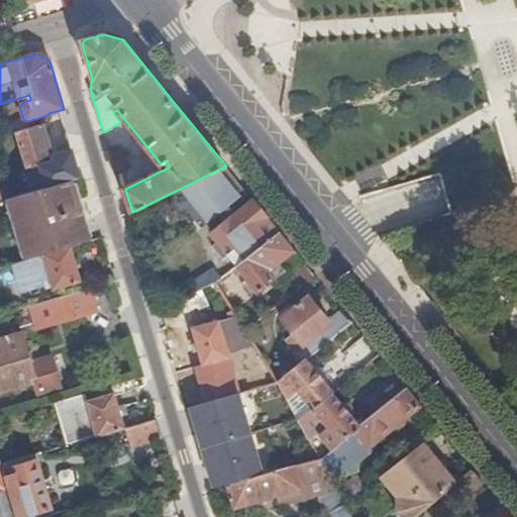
[(43,124),(17,132),(27,169),(55,161),(43,124)]
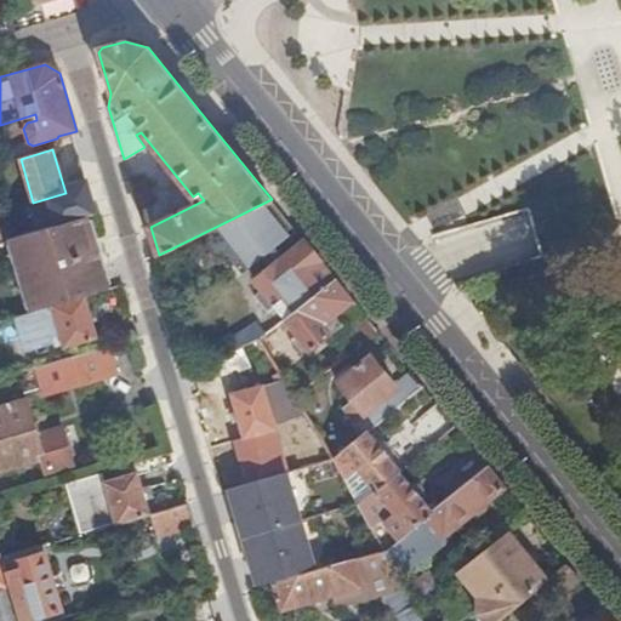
[(131,184),(138,209),(153,204),(146,180),(131,184)]
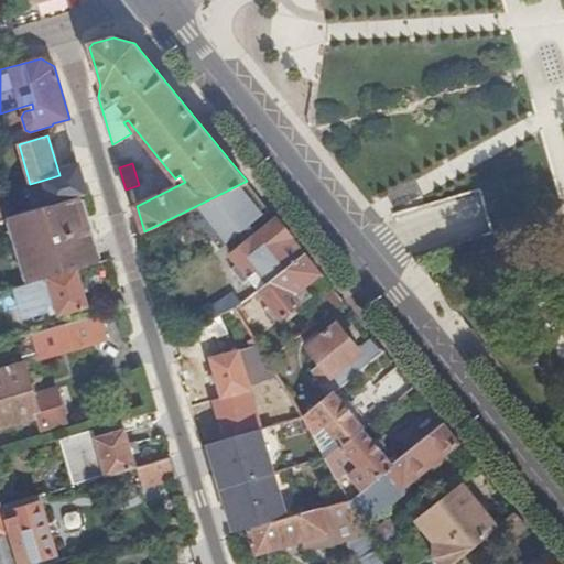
[(247,181),(214,197),(241,231),(269,209),(247,181)]
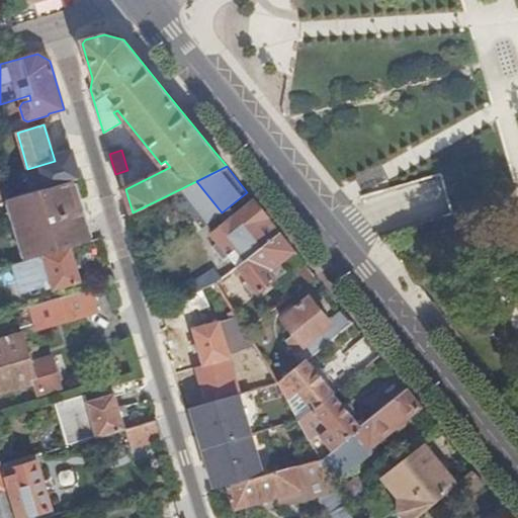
[(29,259),(71,247),(87,243),(69,181),(11,198),(29,259)]
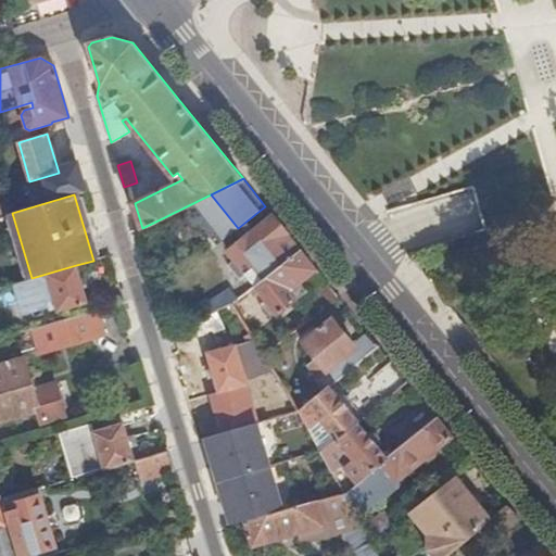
[(227,251),(255,286),(301,250),(273,215),(227,251)]
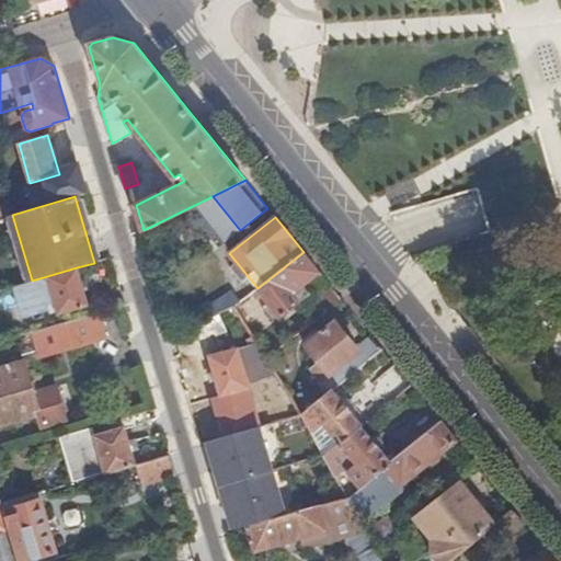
[(292,294),(320,272),(304,252),(258,288),(278,317),(298,301),(292,294)]
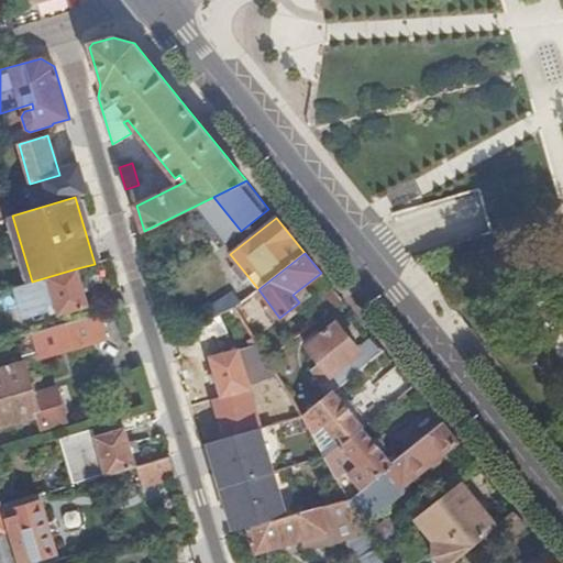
[(32,282),(13,287),(23,319),(51,310),(50,305),(54,304),(57,316),(88,306),(84,290),(88,289),(86,282),(81,283),(77,268),(32,282)]
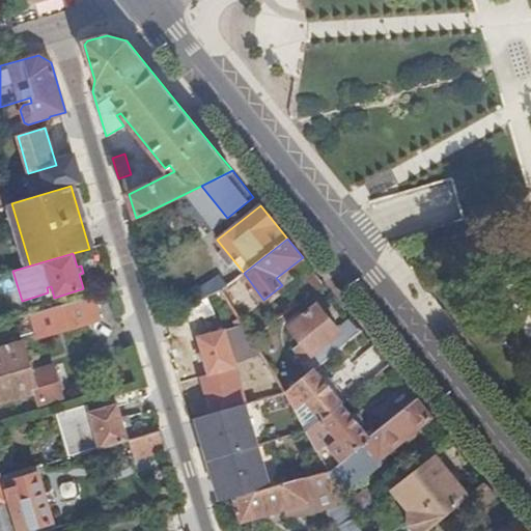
[(297,304),(323,283),(313,271),(287,291),(297,304)]
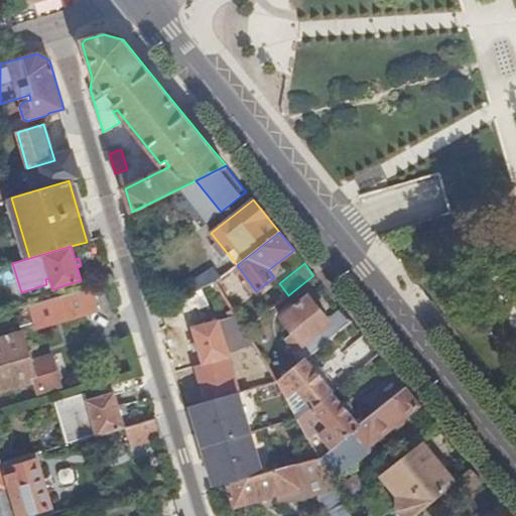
[(199,282),(202,287),(207,285),(216,281),(226,273),(220,264),(200,275),(203,280),(199,282)]
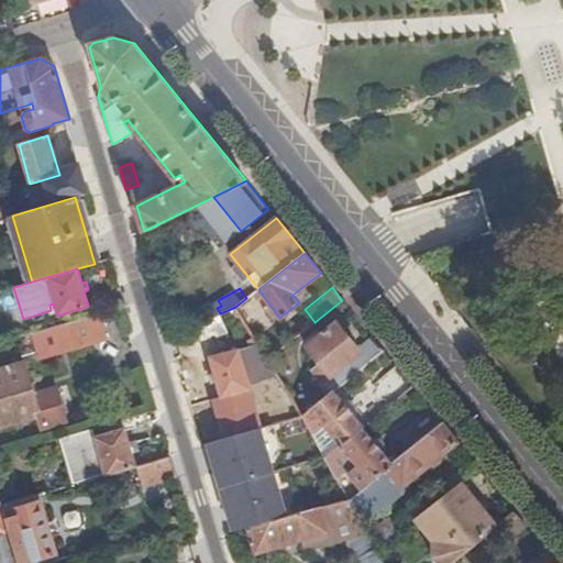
[(255,311),(246,298),(235,307),(242,319),(255,311)]
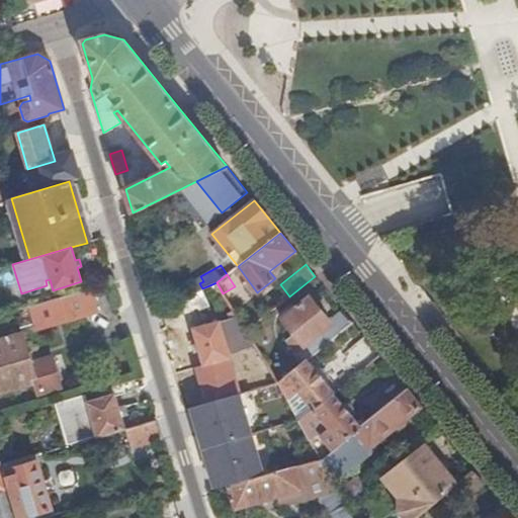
[(214,299),(224,295),(223,293),(217,282),(207,286),(214,299)]
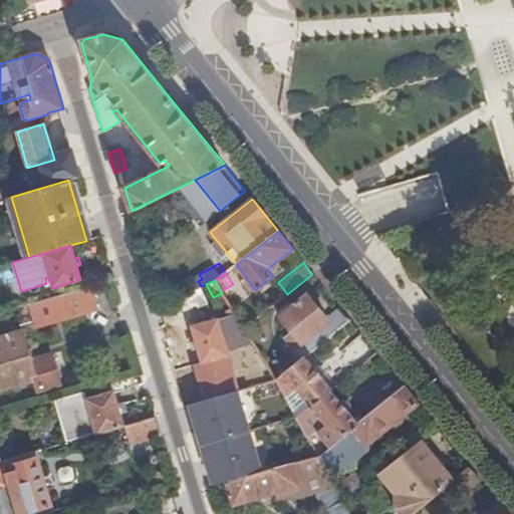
[(97,310),(90,286),(28,304),(35,327),(97,310)]
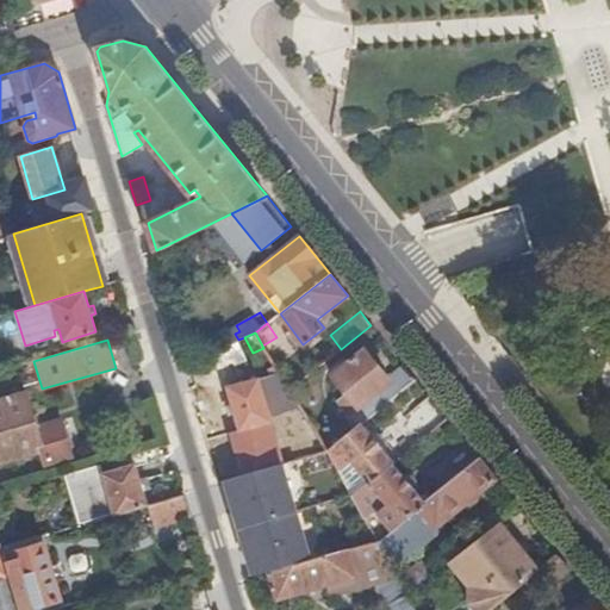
[(360,424),(415,379),(405,367),(388,380),(363,349),(347,362),(332,372),(330,374),(346,393),(337,399),(358,425),(360,424)]
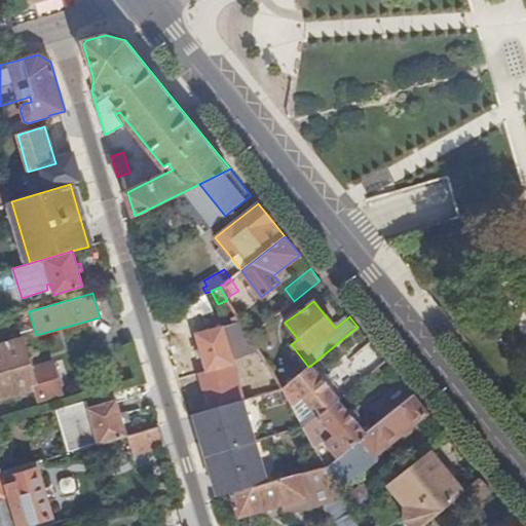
[(287,321),(299,312),(295,308),(284,316),(287,321)]
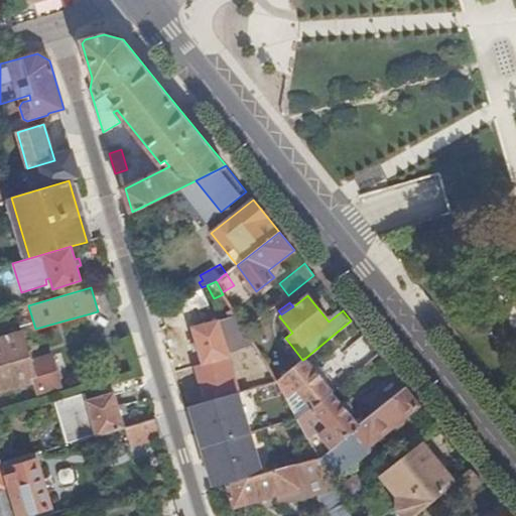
[(245,329),(250,337),(265,326),(265,320),(261,315),(245,329)]
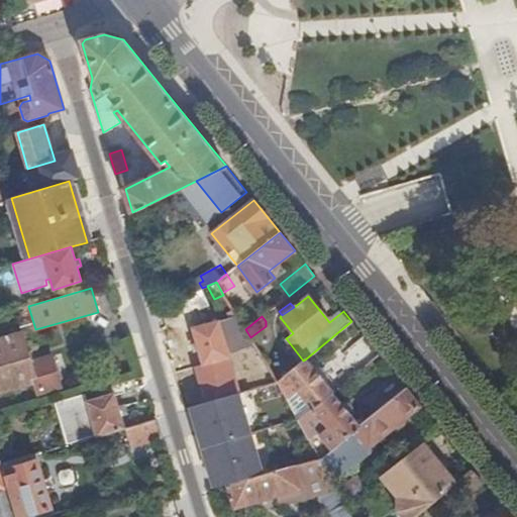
[(227,350),(253,343),(250,337),(245,329),(237,317),(218,322),(218,321),(193,328),(203,365),(229,356),(227,350)]
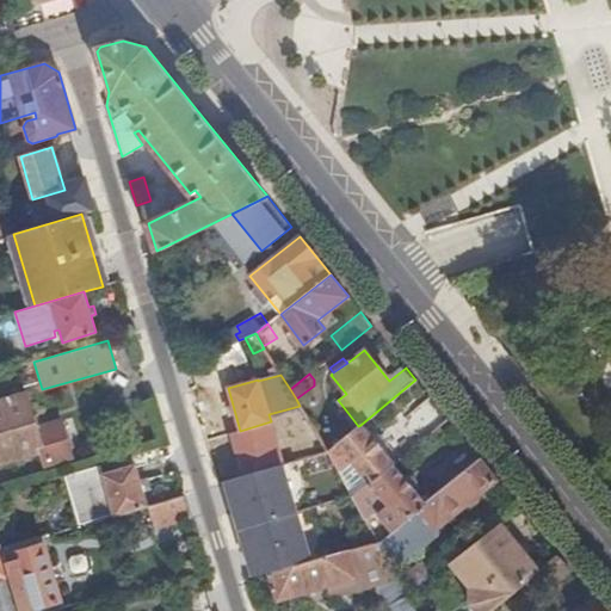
[(0,452),(2,463),(41,451),(43,451),(36,429),(26,394),(0,401),(0,452)]
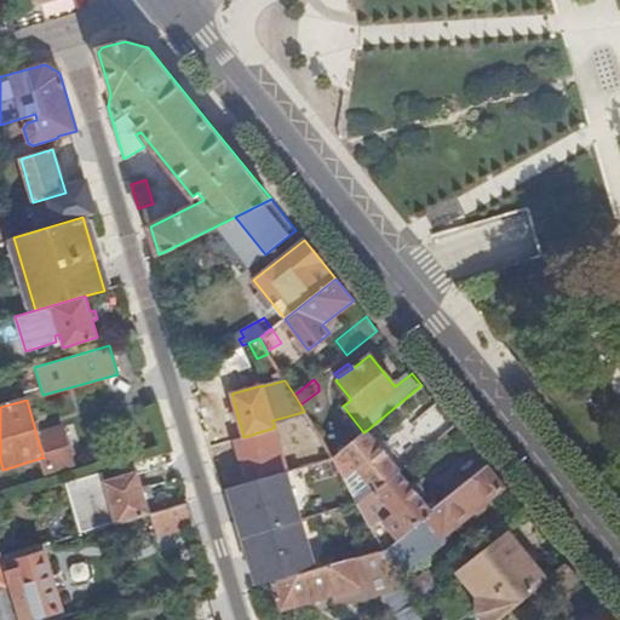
[(44,458),(41,458),(46,471),(73,464),(62,426),(36,435),(44,458)]
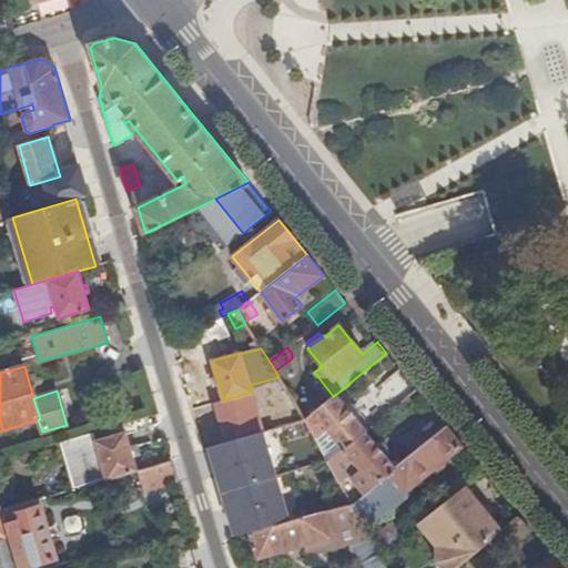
[(343,448),(365,430),(335,395),(333,396),(311,414),(305,418),(314,435),(324,426),(343,448)]
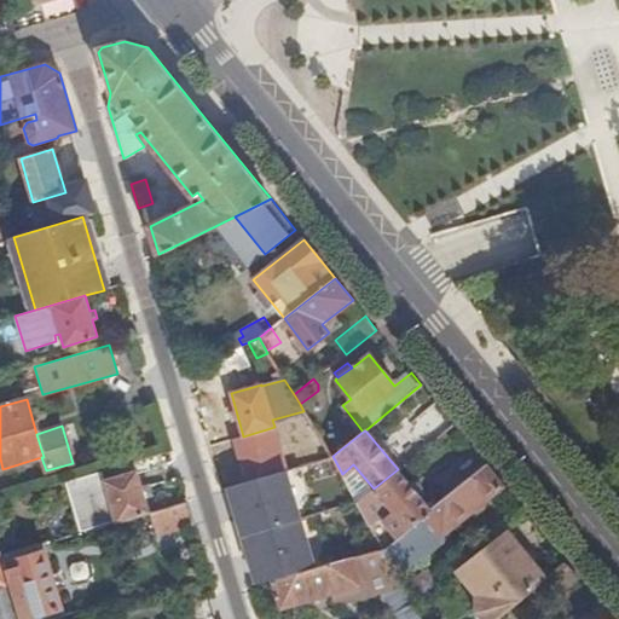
[(328,451),(331,457),(333,456),(339,451),(335,446),(328,451)]
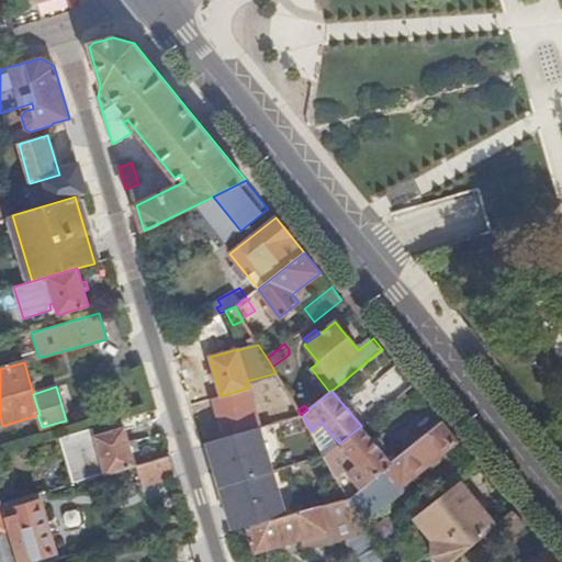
[(408,448),(442,423),(428,406),(395,431),(408,448)]
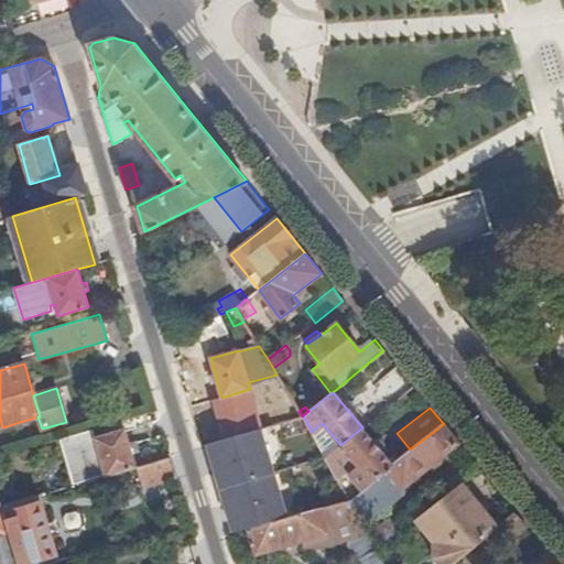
[(399,489),(458,443),(444,424),(410,449),(392,464),(362,487),(347,498),(361,524),(401,494),(399,489)]
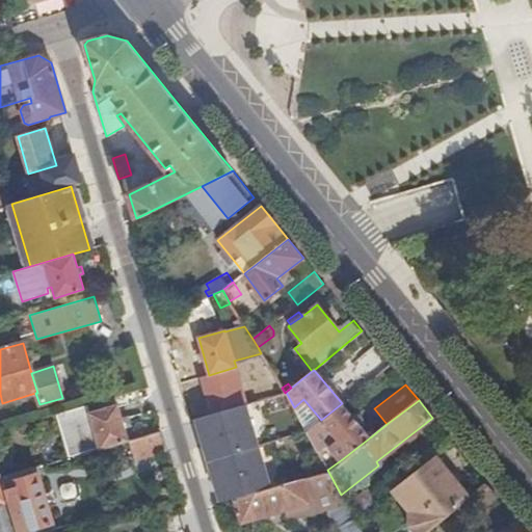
[(55,414),(69,457),(129,440),(118,403),(89,413),(86,404),(55,414)]
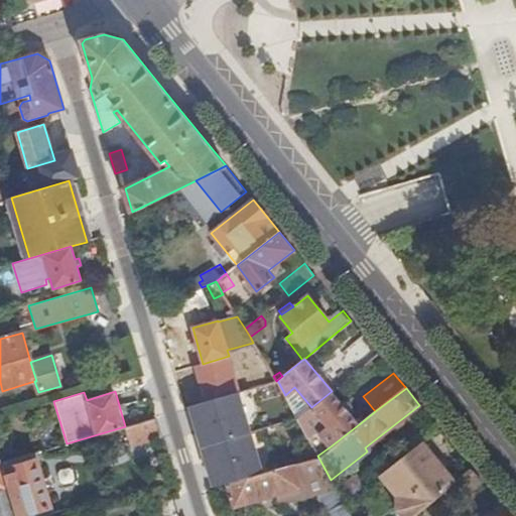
[(228,484),(266,472),(242,391),(217,399),(189,406),(214,488),(228,484)]
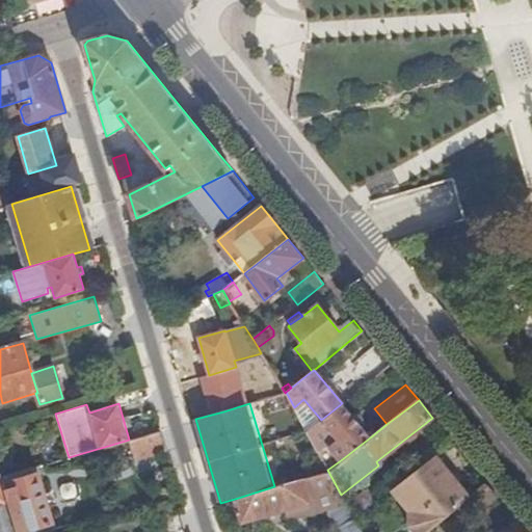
[(327,441),(342,459),(370,437),(342,403),(321,420),(313,426),(307,430),(318,453),(323,450),(321,446),(327,441)]
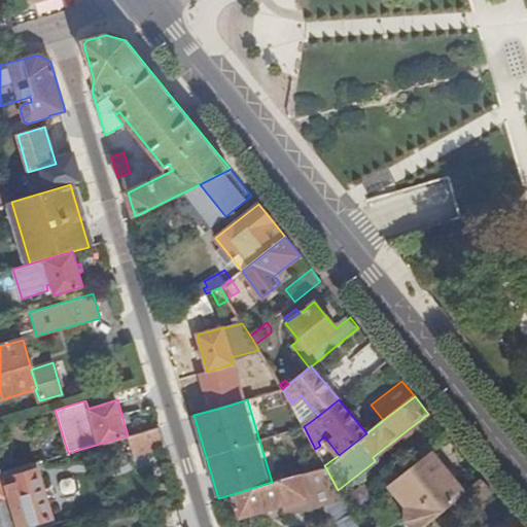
[(301,421),(304,426),(310,422),(307,418),(301,421)]
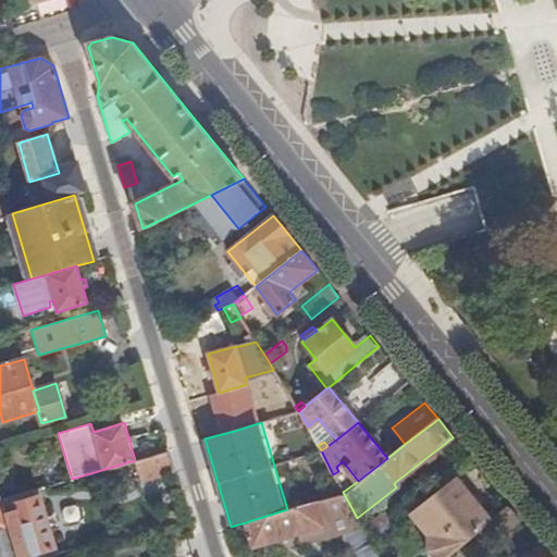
[(140,481),(174,471),(169,450),(135,460),(140,481)]
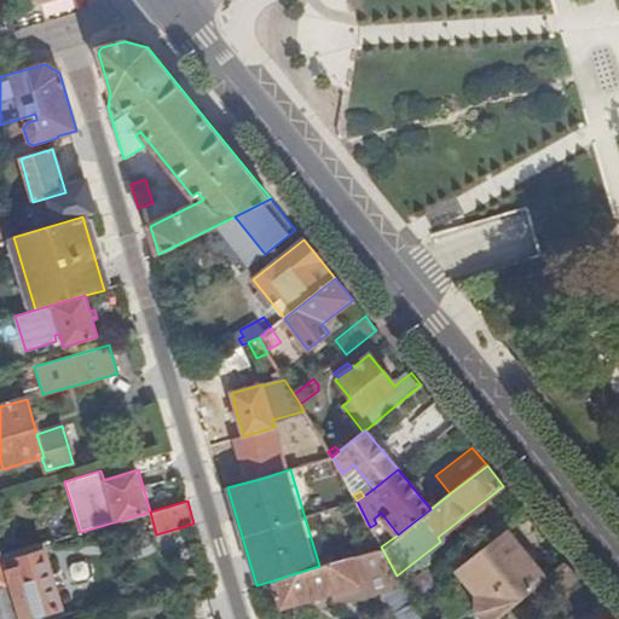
[(0,544),(12,542),(7,527),(0,528),(0,544)]
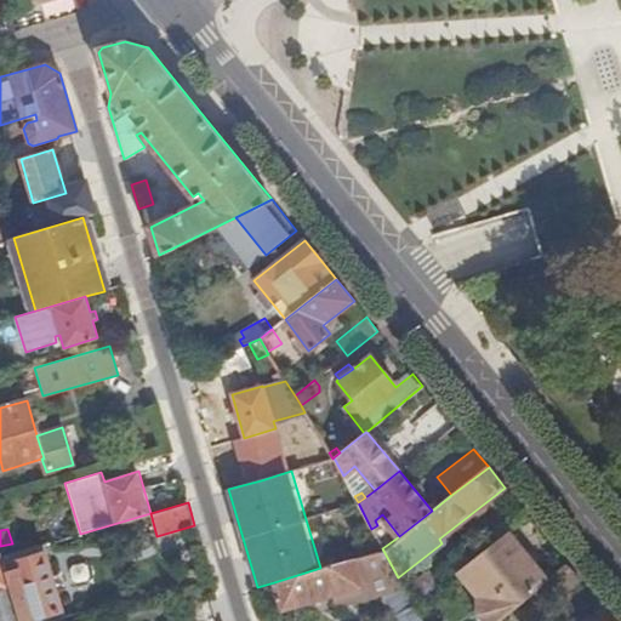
[(480,620),(496,620),(548,580),(513,535),(491,552),(486,546),(455,570),(476,596),(476,614),(480,620)]
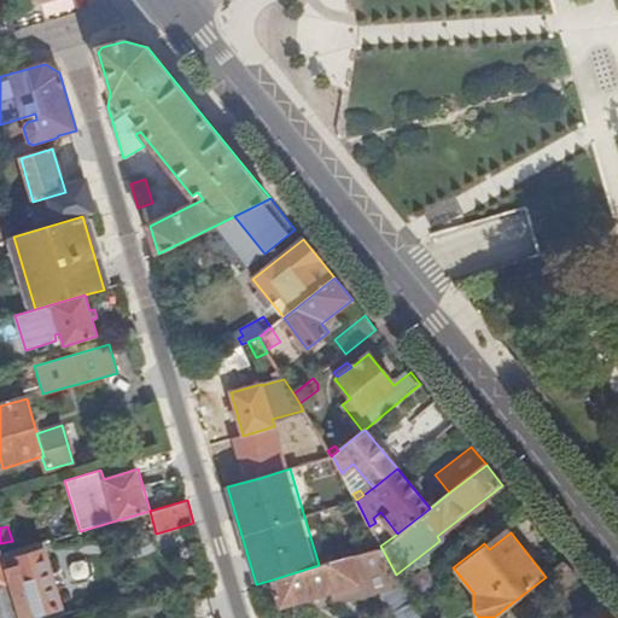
[(193,560),(204,557),(200,546),(190,548),(193,560)]
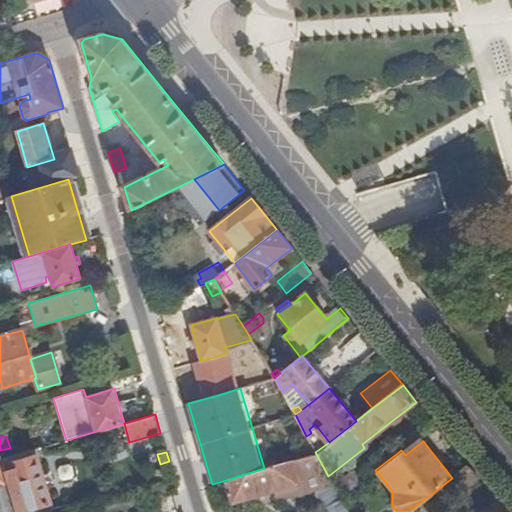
[(333,485),(328,476),(315,452),(264,468),(226,480),(233,501),(284,486),(296,482),(299,491),(311,488),(315,487),(318,493),(315,495),(324,511),(347,511),(340,497),(333,485)]
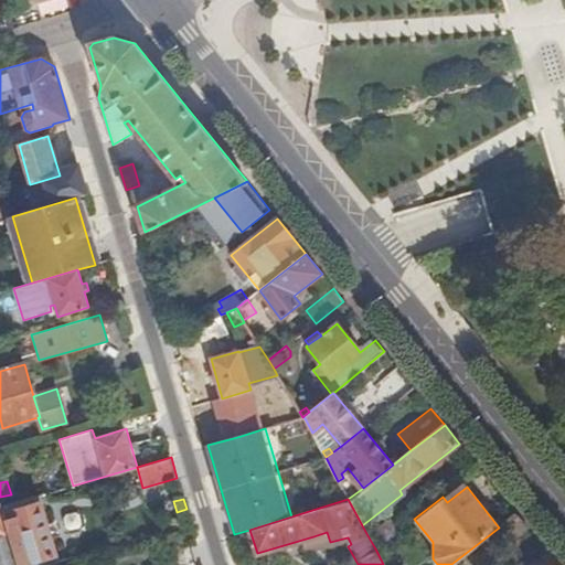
[(9,534),(18,564),(39,564),(38,561),(56,555),(41,503),(27,508),(23,500),(1,507),(9,534)]
